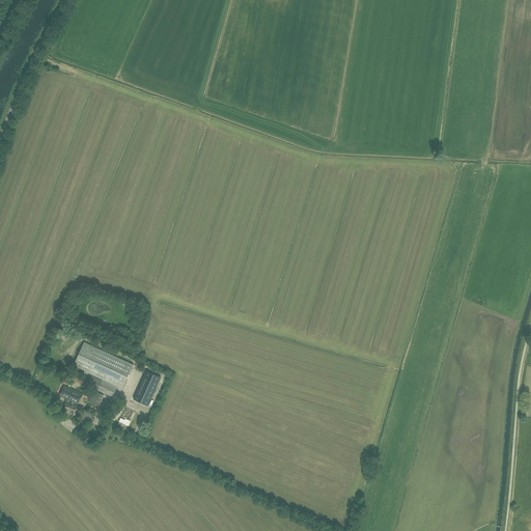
[(68,340),(68,336),(61,337),(61,332),(56,333),(56,341),(68,340)]
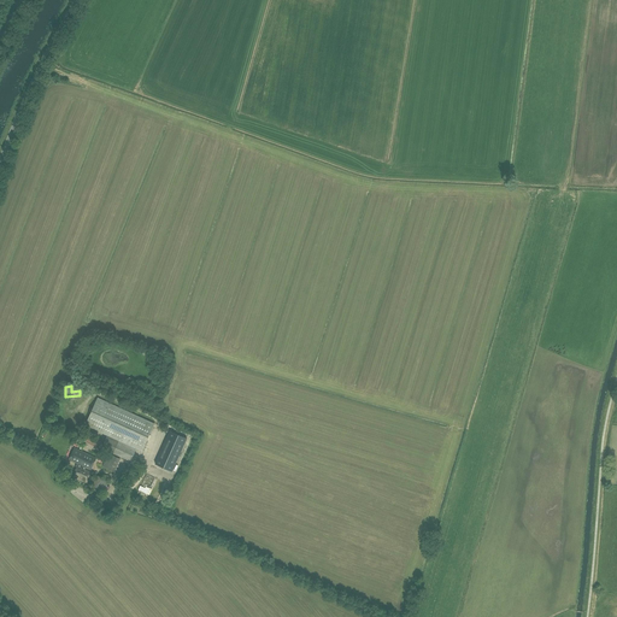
[(98,398),(84,425),(107,435),(104,444),(87,435),(84,441),(101,450),(103,448),(113,453),(130,462),(136,448),(141,451),(154,423),(98,398)]
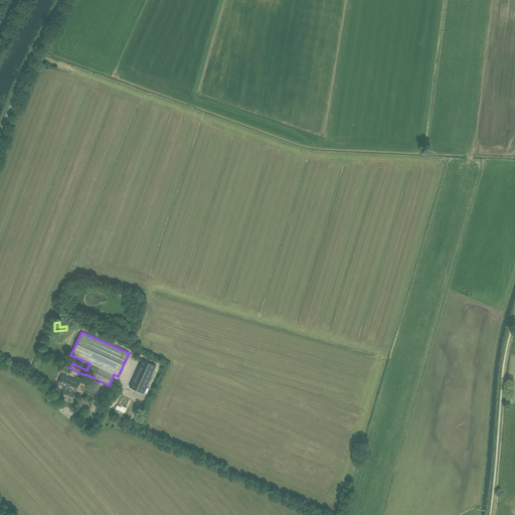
[(143,393),(156,366),(142,359),(130,387),(143,393)]
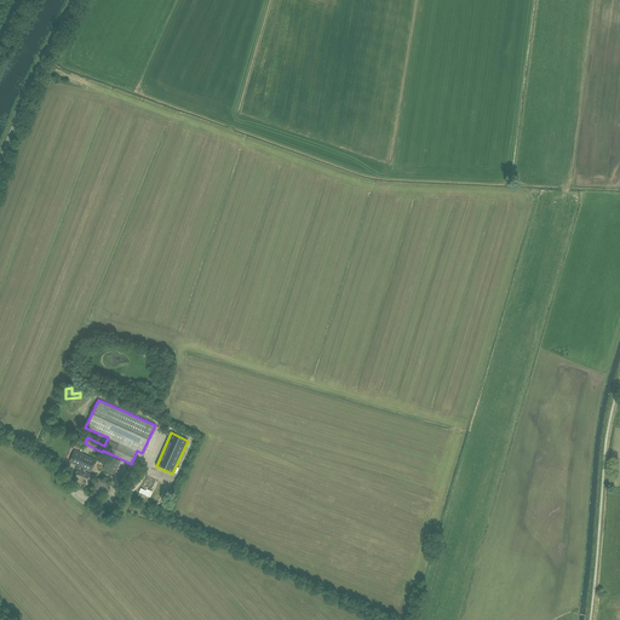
[(76,468),(82,470),(84,469),(91,472),(97,460),(74,451),(69,461),(78,465),(76,468)]
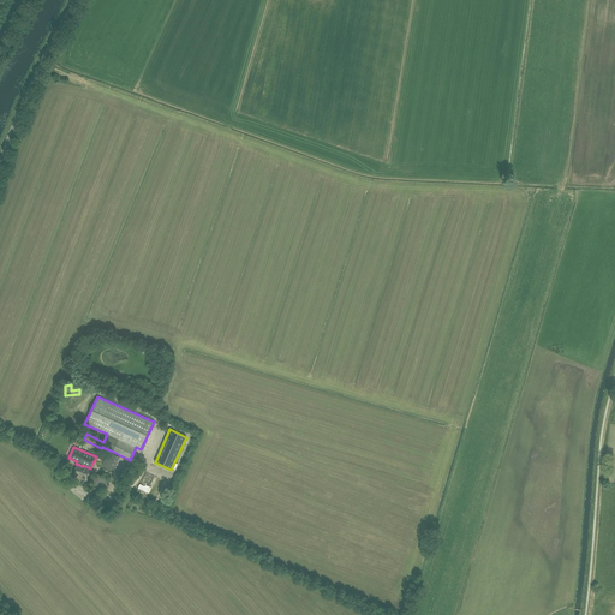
[(102,465),(113,470),(119,458),(108,453),(102,465)]
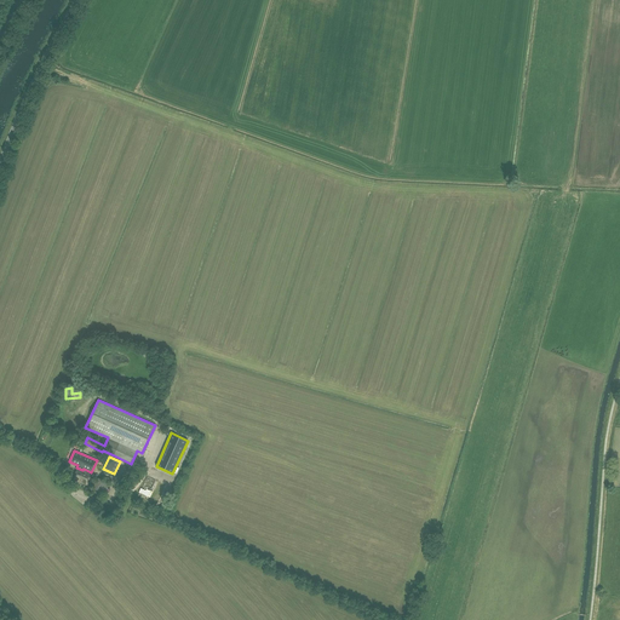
[(82,470),(76,468),(76,469),(78,469),(74,477),(82,481),(81,482),(85,483),(90,474),(82,470)]
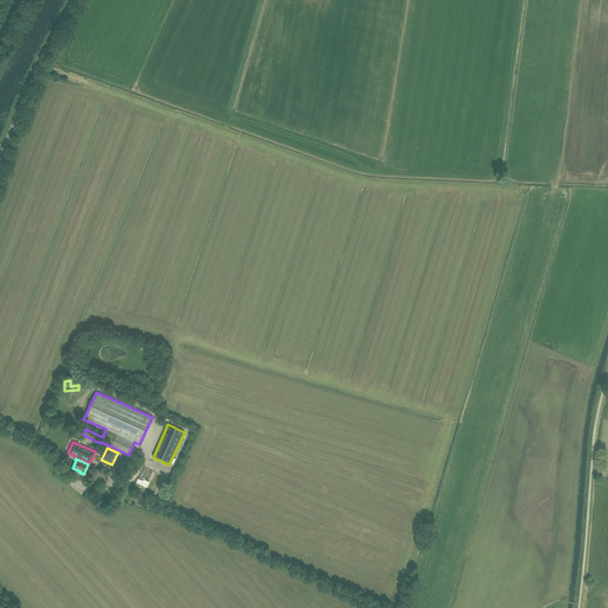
[(96,468),(89,483),(99,487),(100,485),(102,485),(107,474),(96,468)]
